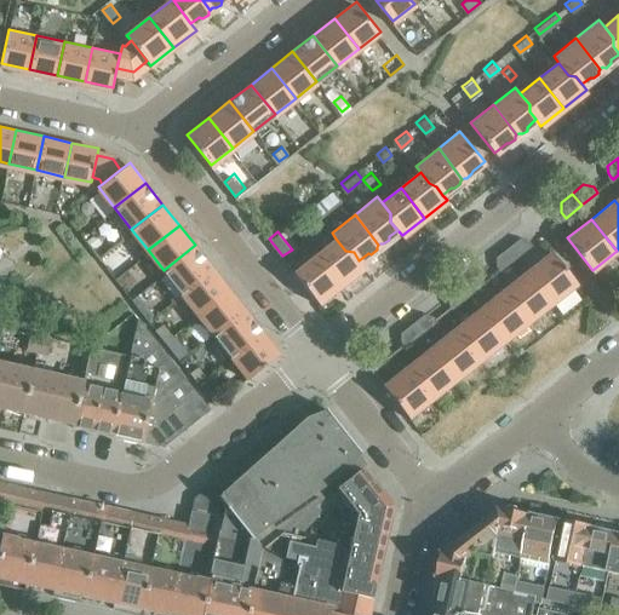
[(86,239),(93,247),(102,241),(95,233),(86,239)]
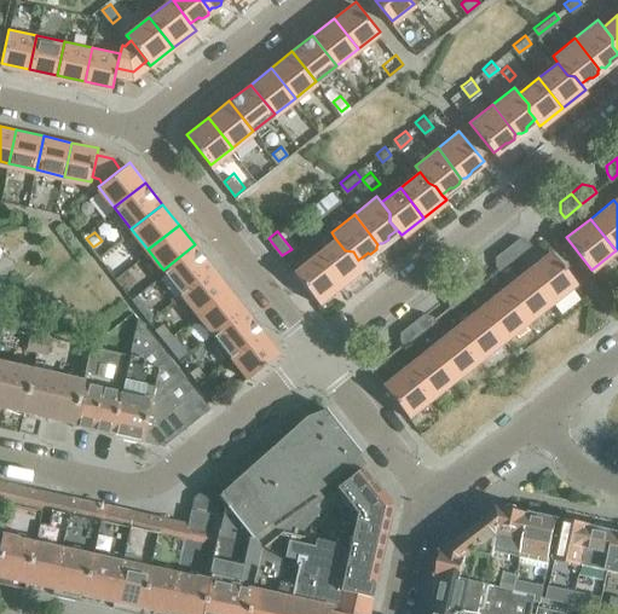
[(507,244),(515,256),(532,243),(527,237),(519,235),(507,244)]
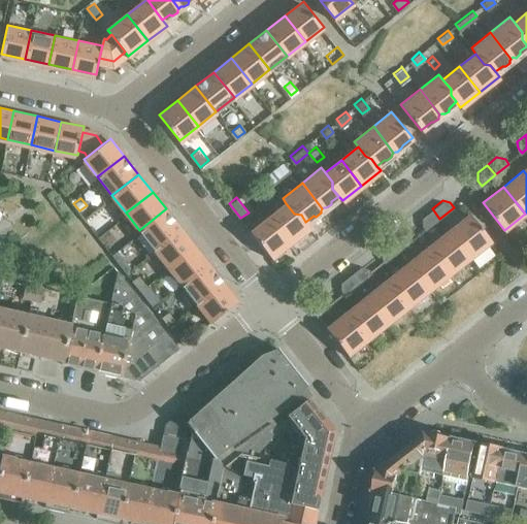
[(294,214),(286,203),(270,216),(290,241),(309,226),(305,222),(301,215),(294,214)]
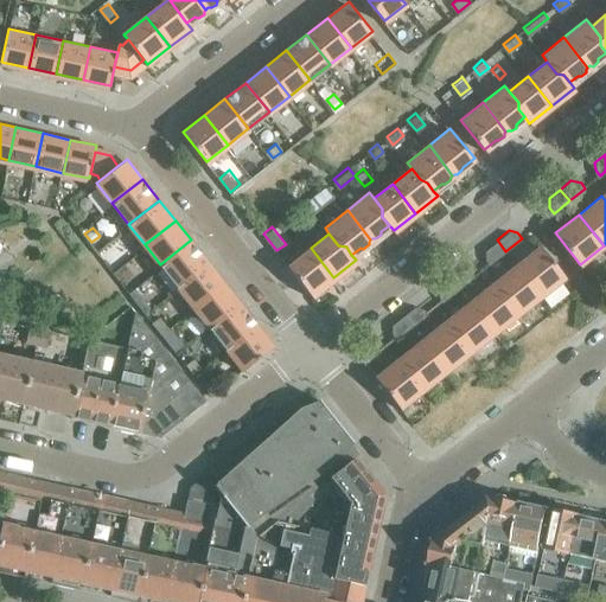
[(160,264),(177,285),(208,261),(191,239),(160,264)]
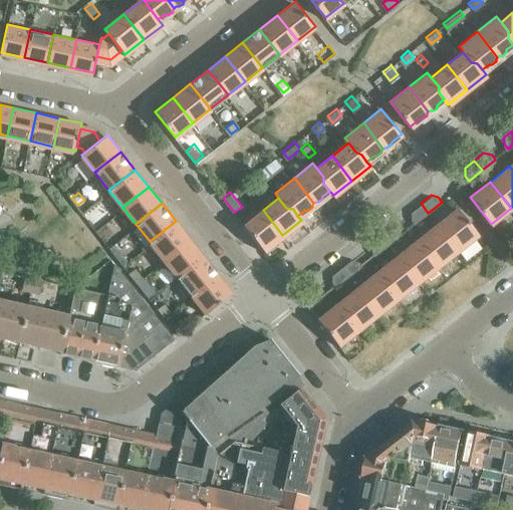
[(412,217),(414,220),(416,222),(428,213),(421,203),(411,211),(412,217)]
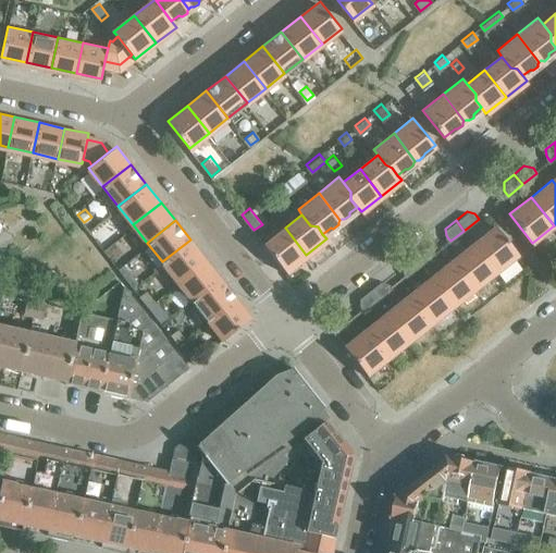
[(496,225),(474,243),(496,271),(519,253),(496,225)]
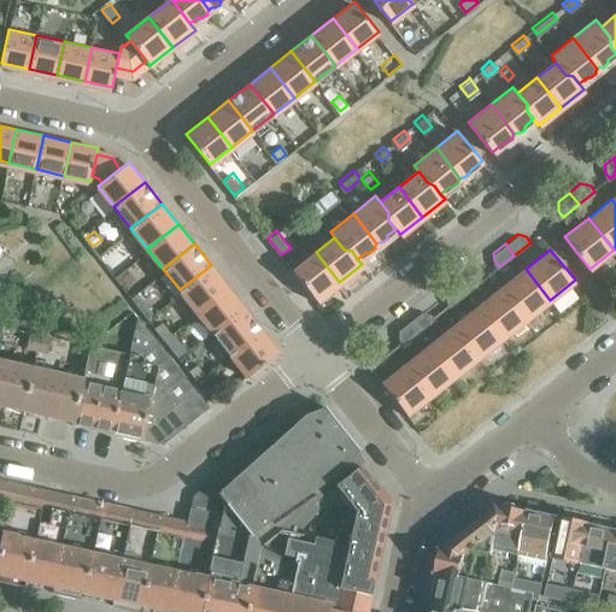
[(339,282),(316,252),(305,262),(298,253),(287,262),(293,270),(317,300),(339,282)]
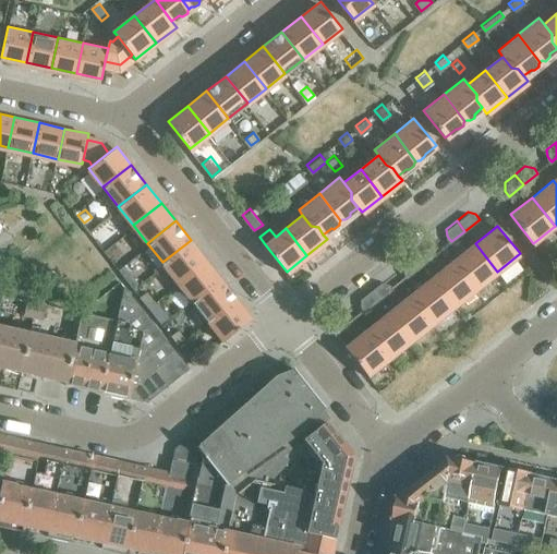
[(162,262),(178,281),(206,260),(191,240),(162,262)]
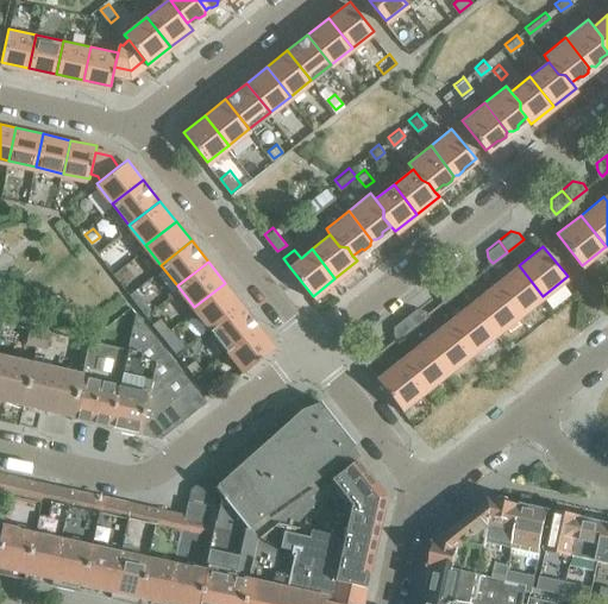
[(543,296),(519,265),(495,284),(520,314),(543,296)]
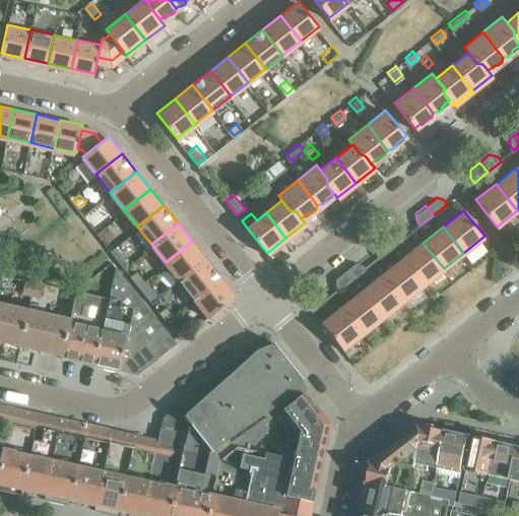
[(386,237),(393,247),(407,236),(403,231),(396,229),(386,237)]
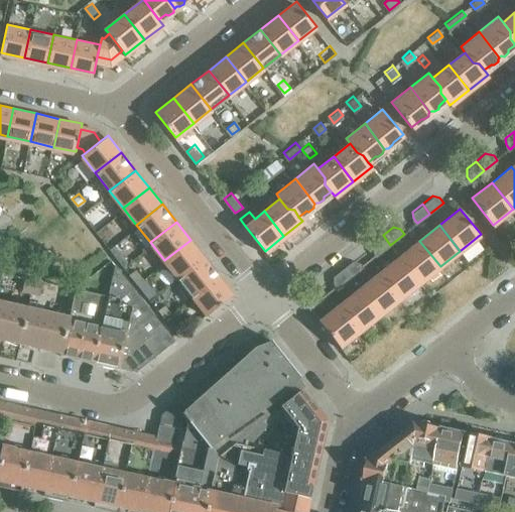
[(374,250),(376,252),(378,254),(390,245),(383,235),(373,243),(374,250)]
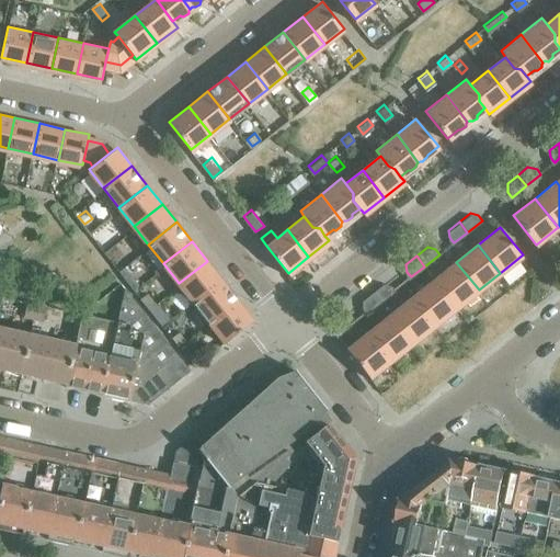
[(179,283),(193,302),(223,280),(207,261),(179,283)]
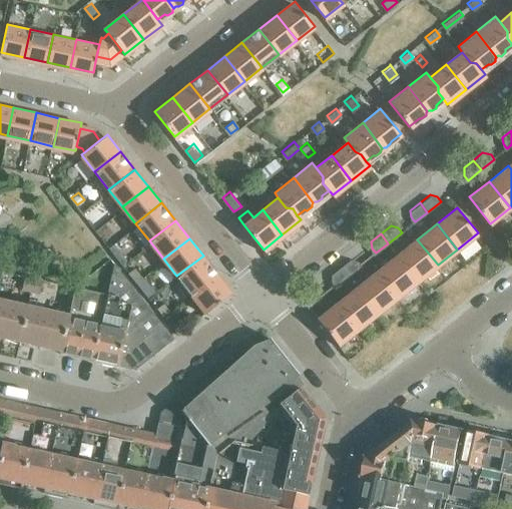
[(417,239),(397,255),(418,281),(438,265),(417,239)]
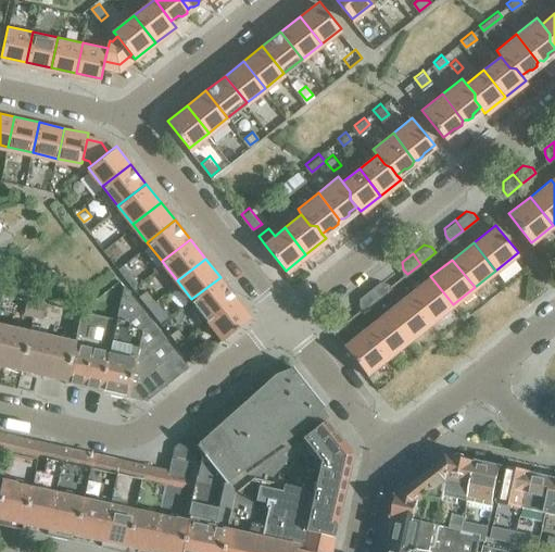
[(430,276),(410,293),(431,322),(453,304),(430,276)]
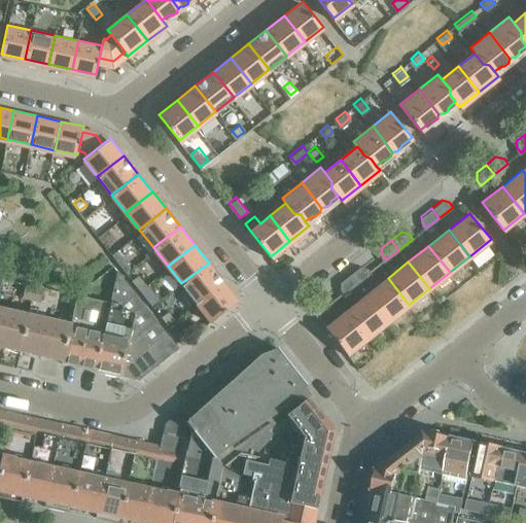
[(181,283),(197,302),(222,281),(209,263),(181,283)]
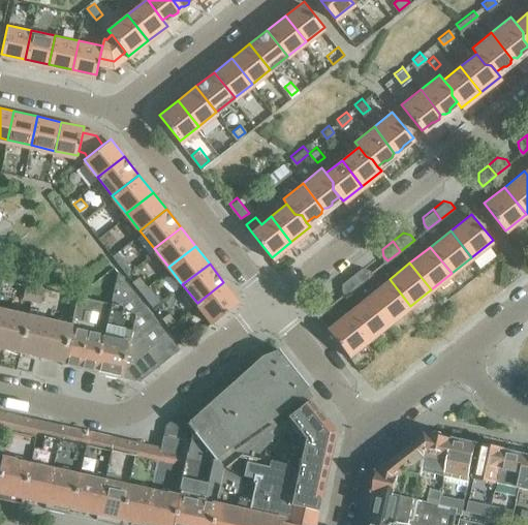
[(351,273),(360,283),(373,273),(369,268),(362,266),(351,273)]
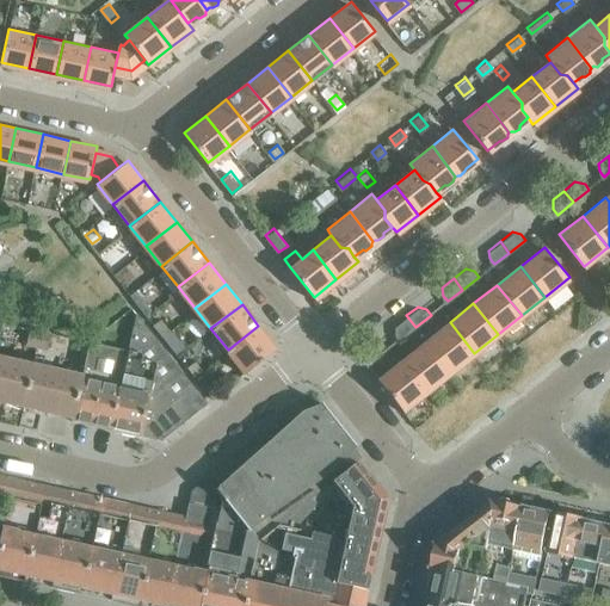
[(121,373),(151,379),(183,420),(207,401),(136,311),(135,313),(127,347),(121,373)]
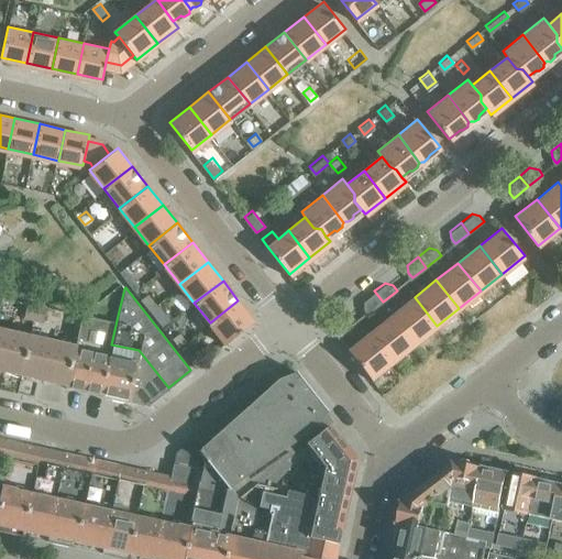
[(152,309),(160,304),(149,291),(142,296),(152,309)]
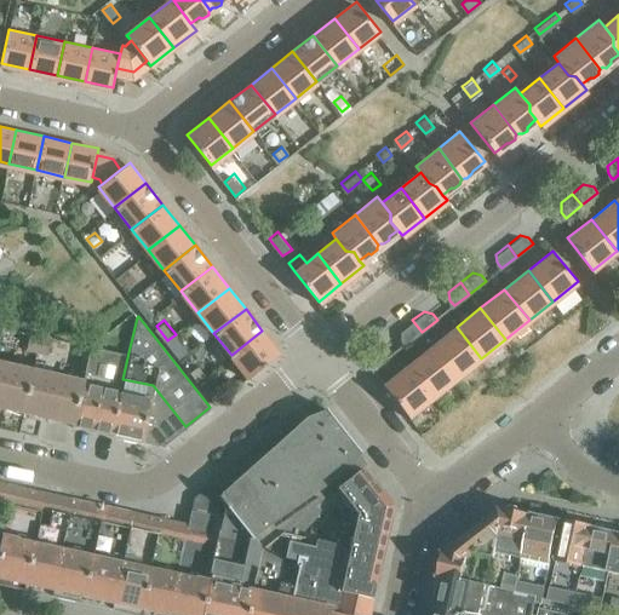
[(401,338),(403,342),(407,344),(422,332),(412,320),(400,329),(401,338)]
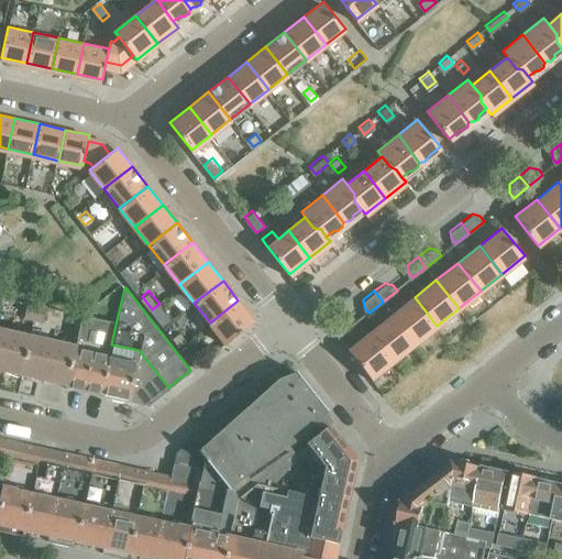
[(393,315),(415,343),(437,326),(415,297),(393,315)]
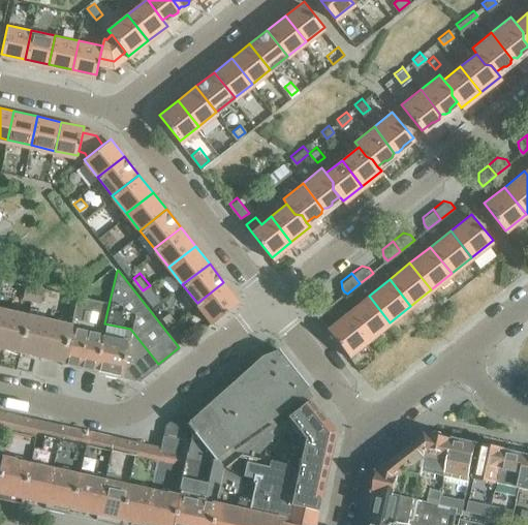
[(31,299),(34,284),(25,282),(22,297),(31,299)]
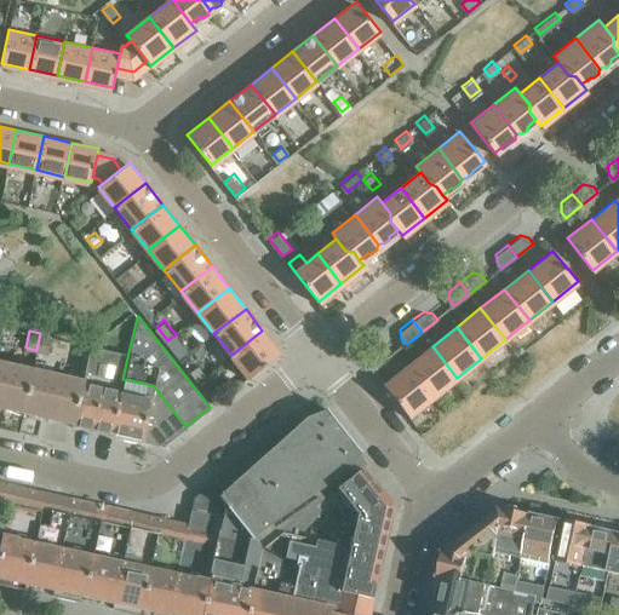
[(262,331),(231,355),(248,377),(280,352),(262,331)]
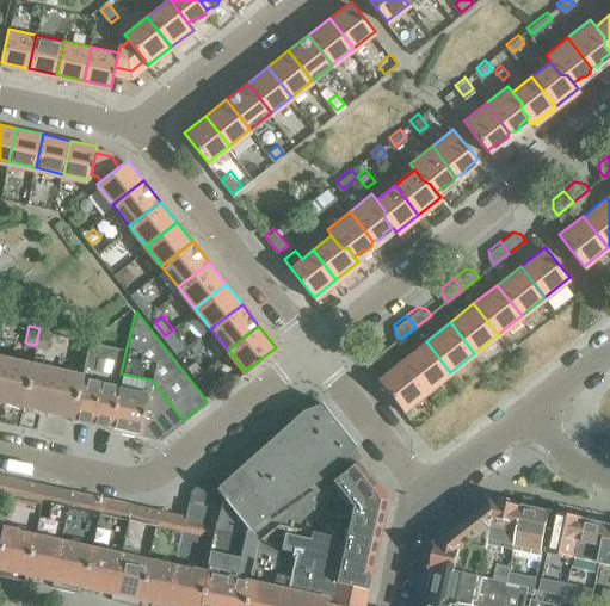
[(50,331),(39,328),(36,345),(45,347),(50,331)]
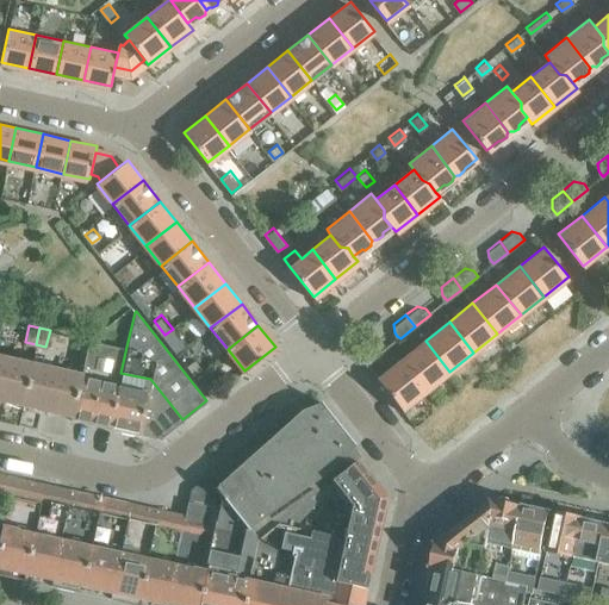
[(185,343),(173,329),(165,335),(176,349),(185,343)]
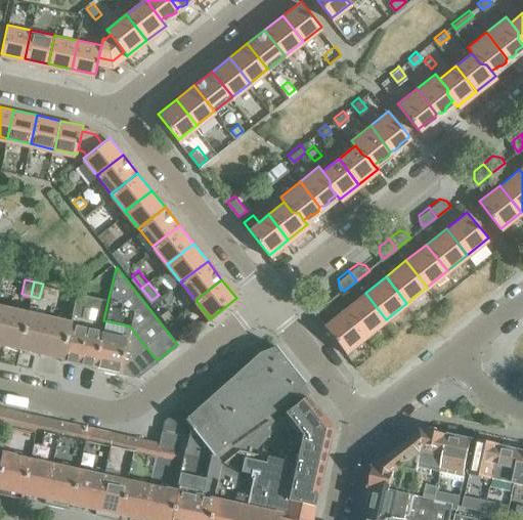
[(103,320),(109,298),(76,291),(69,321),(61,355),(60,358),(93,365),(103,320)]
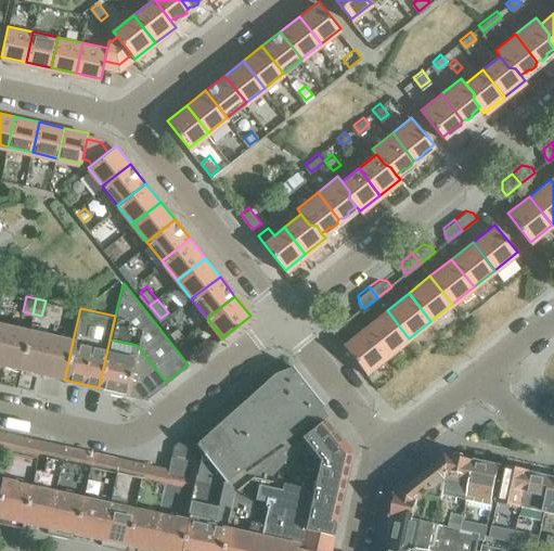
[(387,310),(365,327),(388,355),(409,338),(387,310)]
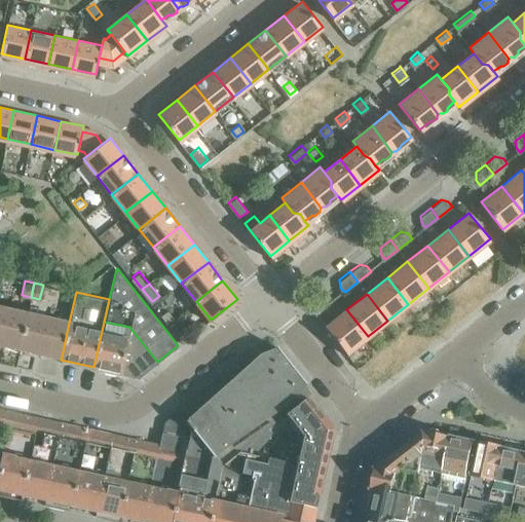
[(319,296),(309,304),(316,314),(331,303),(327,298),(319,296)]
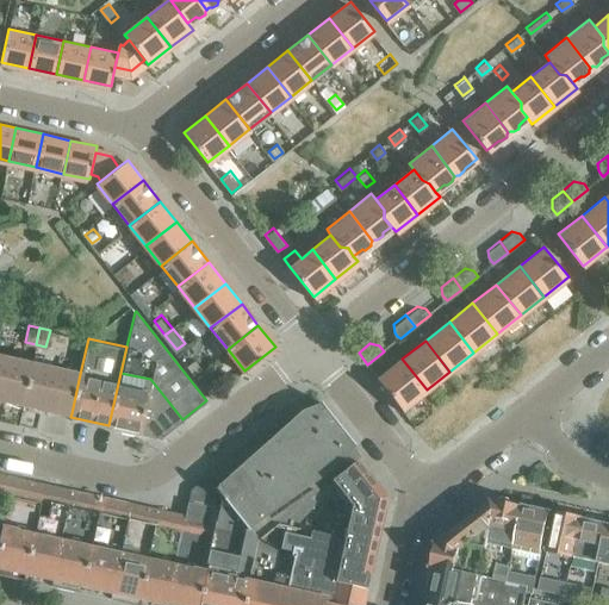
[(0,397),(23,403),(32,363),(0,355),(0,397)]
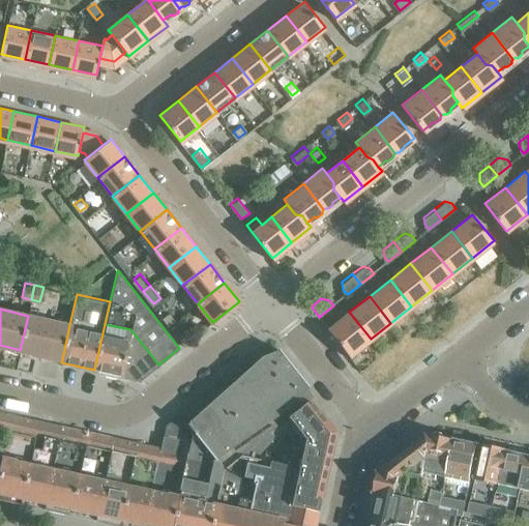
[(170,325),(176,320),(169,311),(163,315),(170,325)]
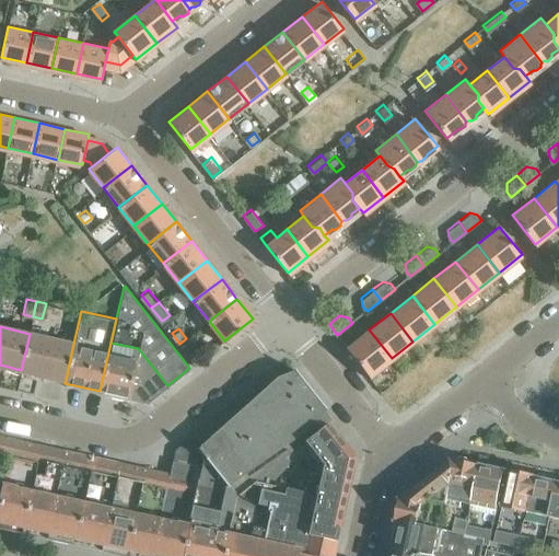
[(392,358),(369,329),(347,348),(370,375),(392,358)]
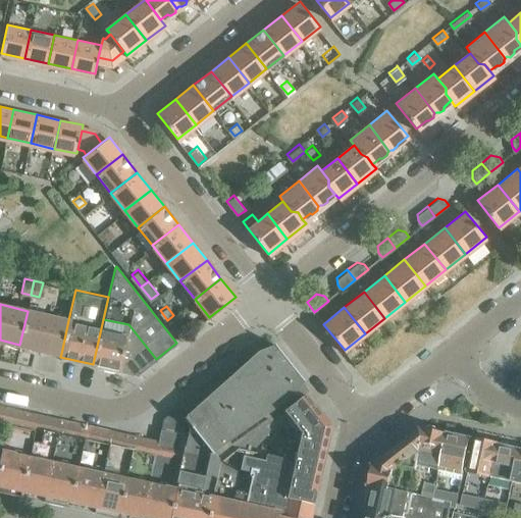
[(19,345),(61,354),(68,320),(28,311),(19,345)]
